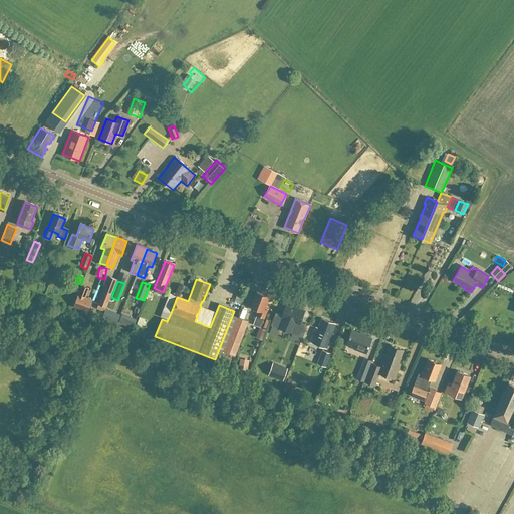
[(106,308),(113,289),(105,286),(98,305),(106,308)]
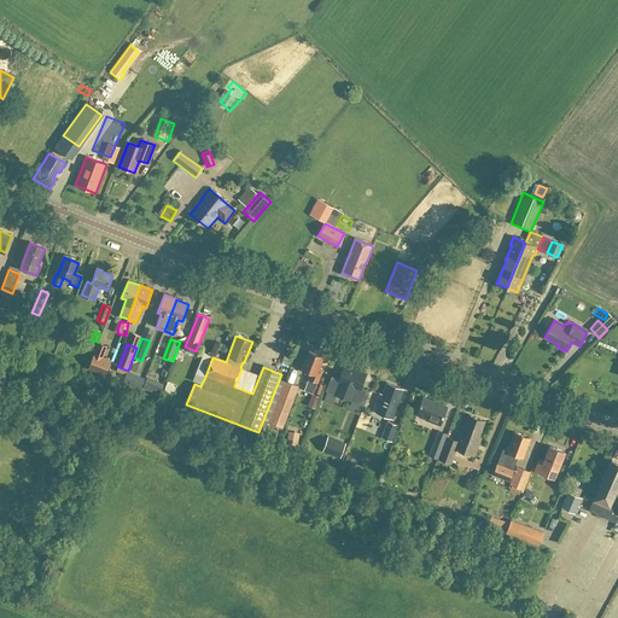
[(318,384),(321,374),(318,372),(324,357),(308,351),(302,368),(312,373),(308,380),(318,384)]
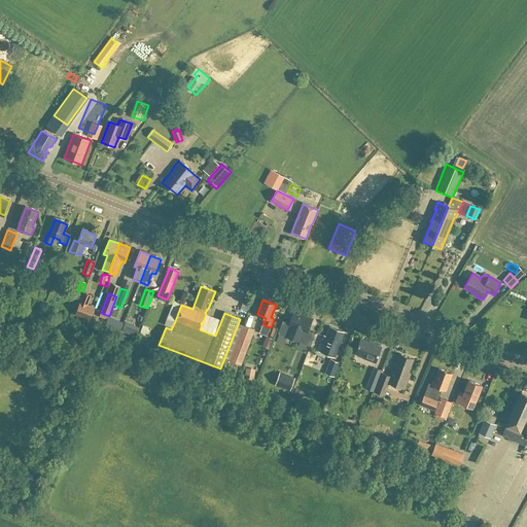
[(95,309),(80,303),(76,314),(90,320),(95,309)]
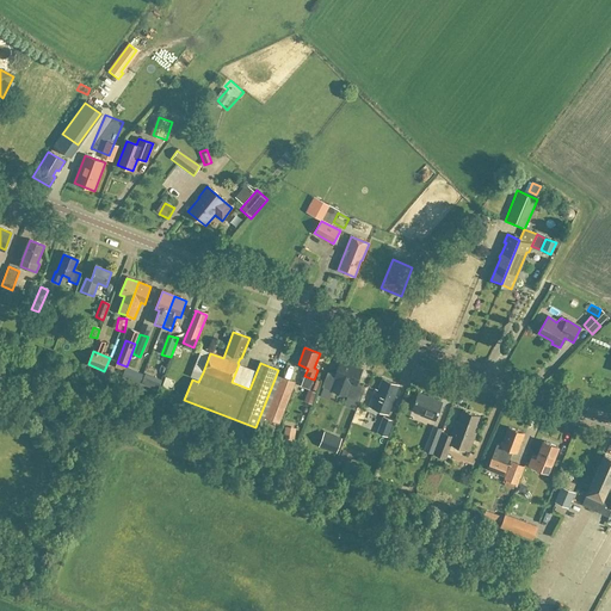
[(353,365),(340,360),(334,376),(327,374),(322,388),(359,401),(364,388),(356,384),(362,370),(352,368),(353,365)]
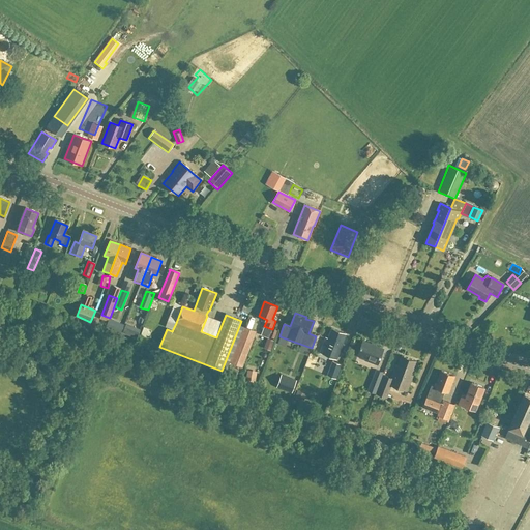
[(249,319),(246,327),(252,329),(256,321),(249,319)]
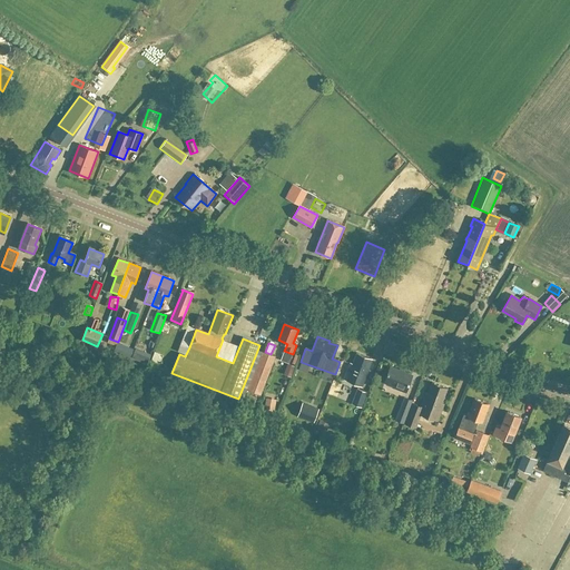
[(288,364),(293,354),(284,351),(281,361),(288,364)]
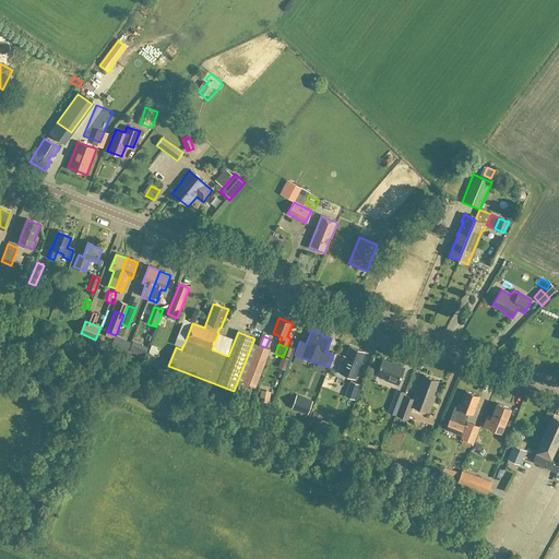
[(158,359),(162,348),(153,346),(151,357),(158,359)]
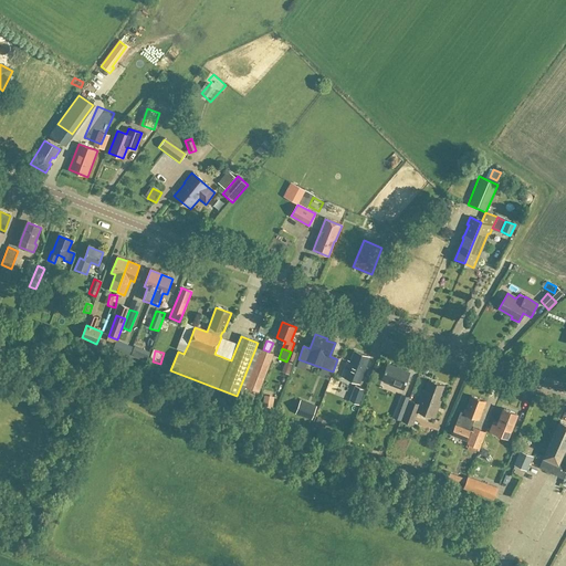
[(364,371),(369,357),(355,352),(350,363),(347,362),(342,378),(356,384),(362,370),(364,371)]
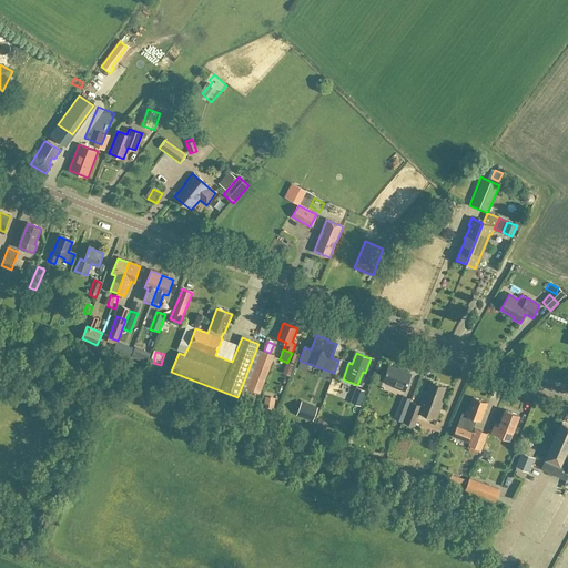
[(257,363),(247,391),(259,395),(269,366),(257,363)]
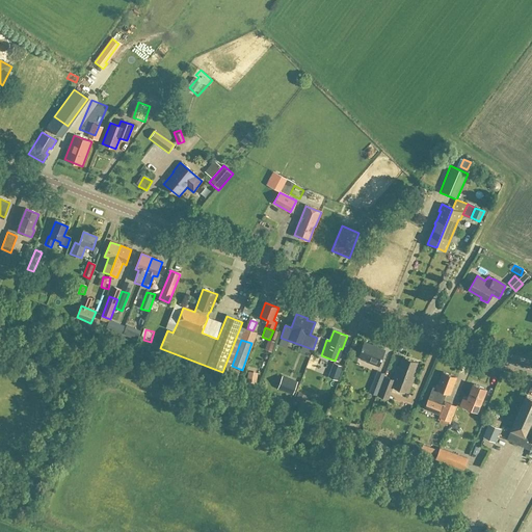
[(275,343),(268,340),(265,350),(271,352),(275,343)]
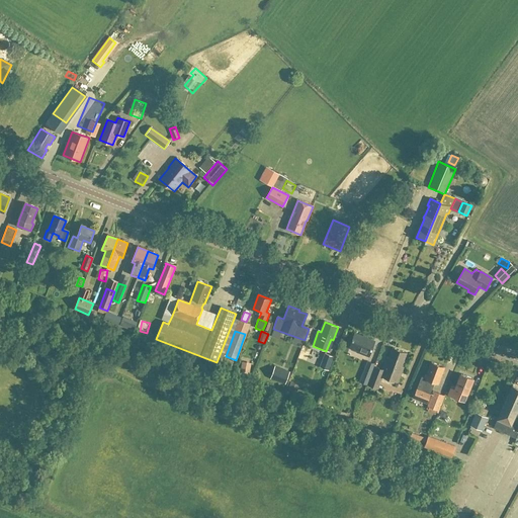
[(368,357),(374,341),(354,334),(349,348),(361,353),(361,354),(368,357)]
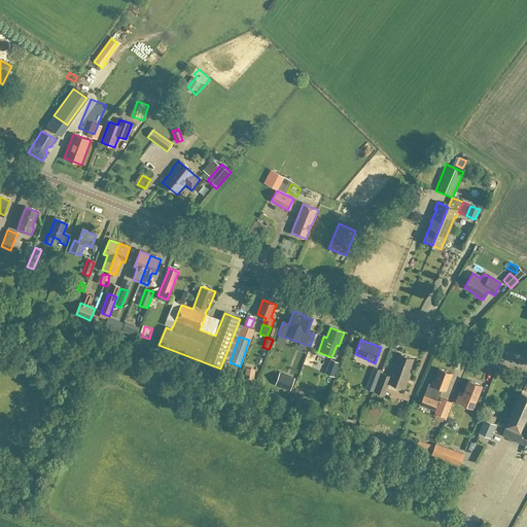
[(409,374),(413,360),(399,355),(394,369),(392,367),(388,377),(381,374),(374,392),(384,396),(389,384),(405,390),(411,375),(409,374)]
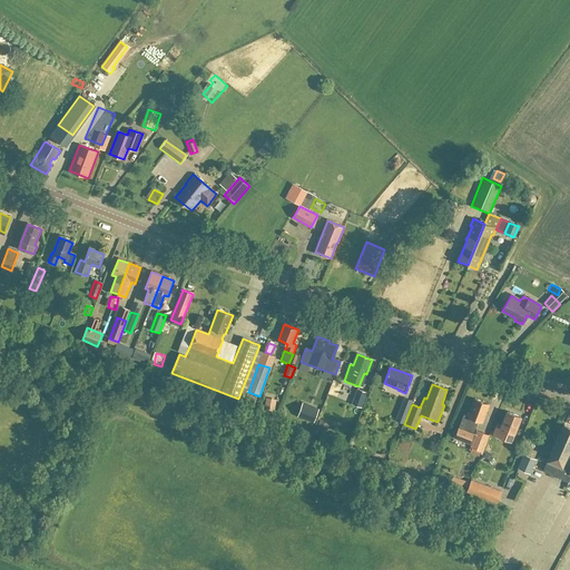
[(361,409),(367,393),(357,389),(351,404),(361,409)]
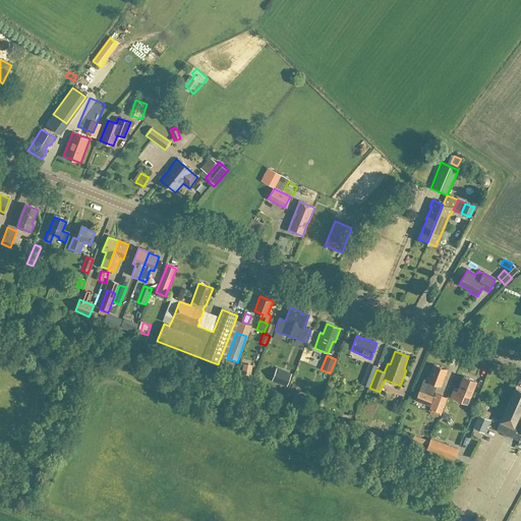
[(361,385),(369,388),(378,367),(369,363),(361,385)]
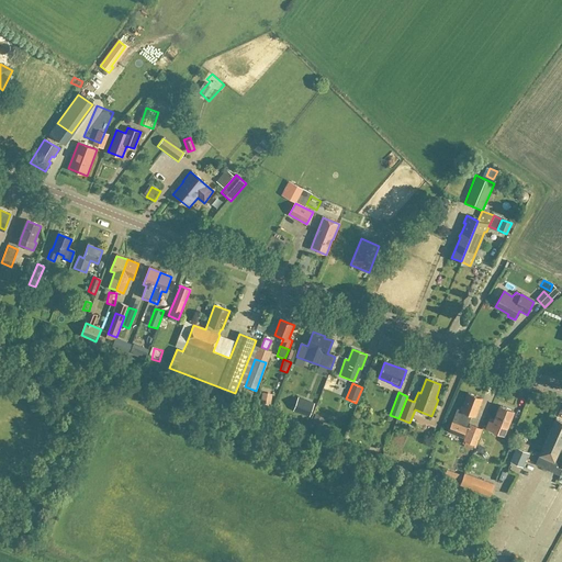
[(265,393),(262,405),(273,406),(274,394),(265,393)]
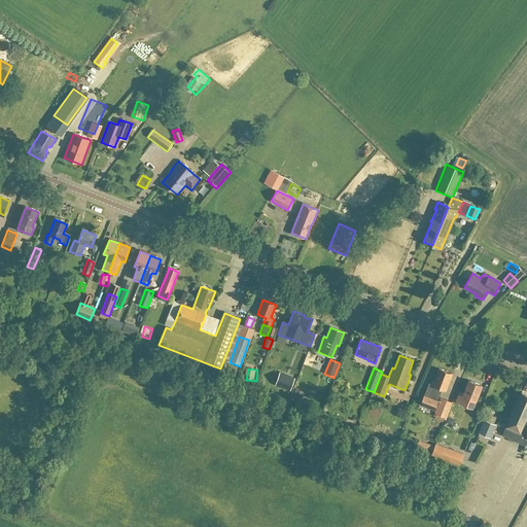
[(442,390),(446,391),(452,375),(438,370),(432,386),(428,384),(421,406),(434,411),(442,390)]
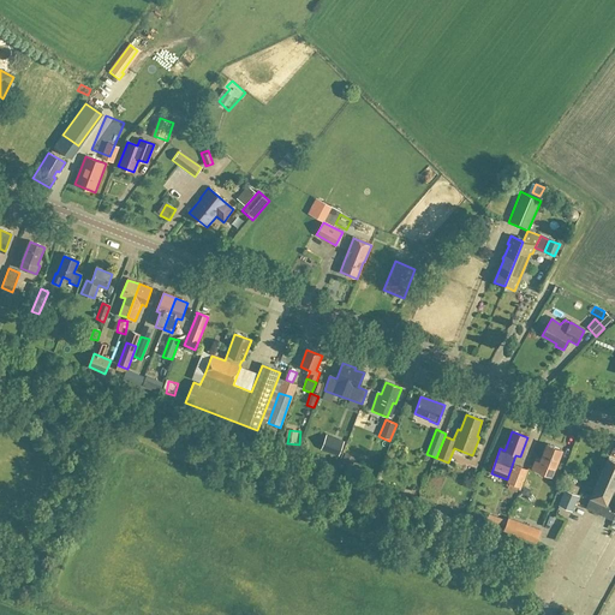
[(548,445),(541,460),(536,459),(532,469),(550,477),(555,466),(555,467),(561,451),(548,445)]
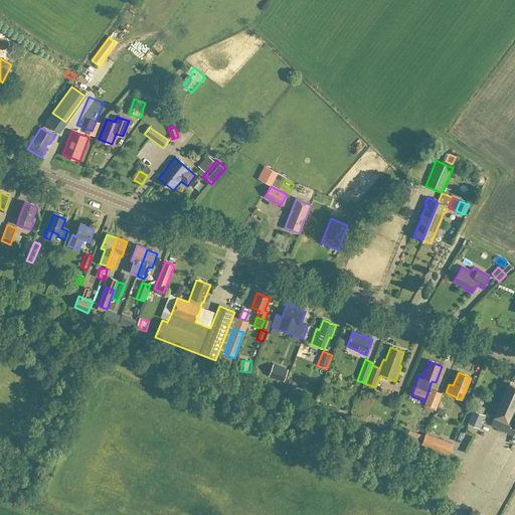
[(513,436),(514,430),(514,385),(509,383),(498,409),(491,426),(513,436)]
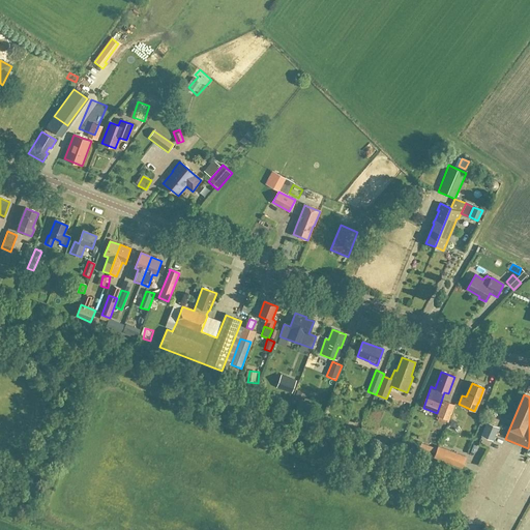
[(454,406),(443,401),(437,416),(448,420),(454,406)]
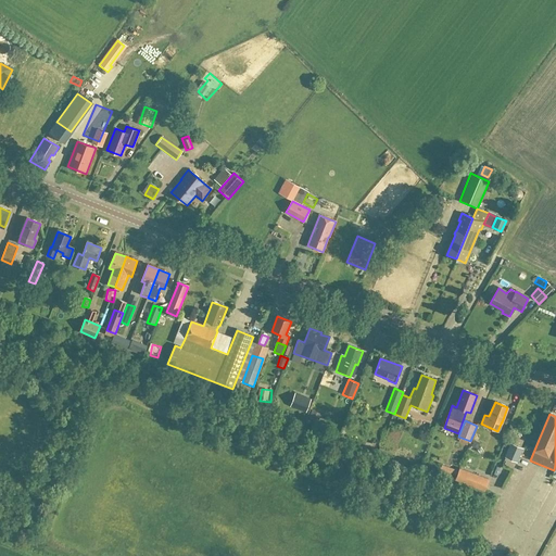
[(505,458),(516,463),(522,449),(512,444),(505,458)]
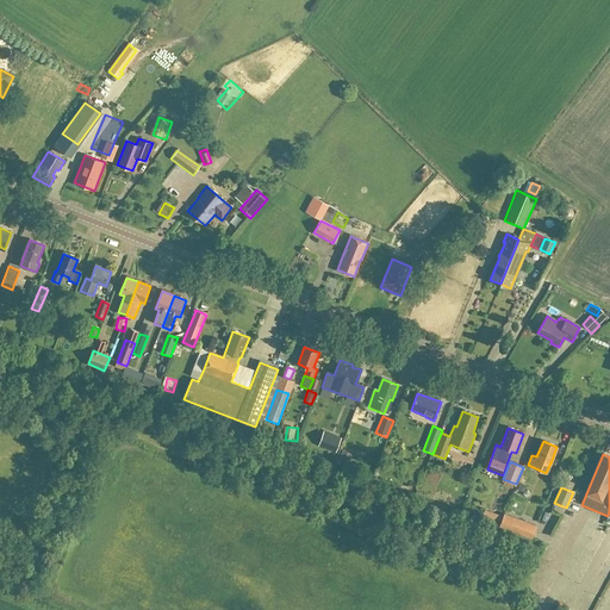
[(495,515),(491,523),(498,527),(502,517),(495,515)]
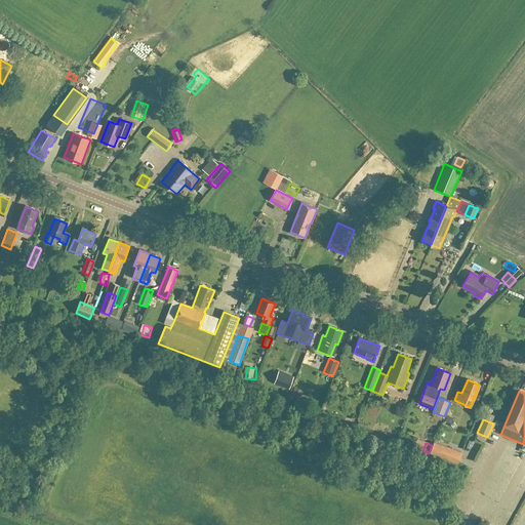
[(434,443),(430,454),(457,463),(461,453),(434,443)]
